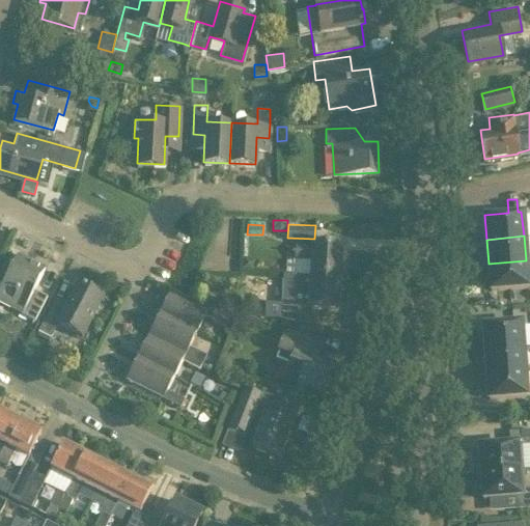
[(311,272),(339,274),(340,243),(311,241),(311,243),(295,242),(295,256),(311,257),(311,272)]
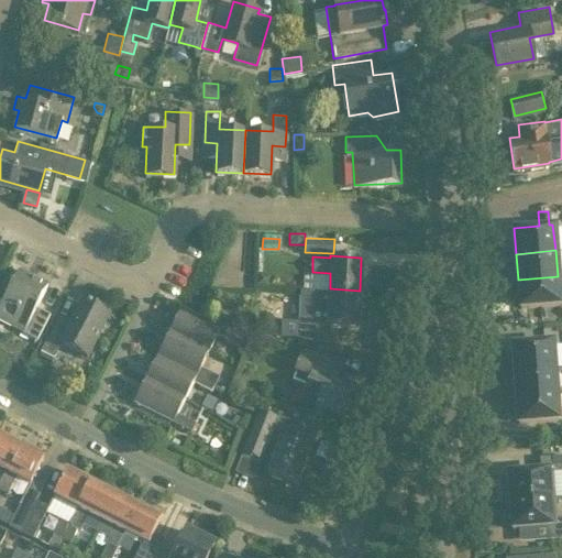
[(0,318),(36,338),(50,313),(34,305),(47,282),(17,266),(0,298),(0,318)]
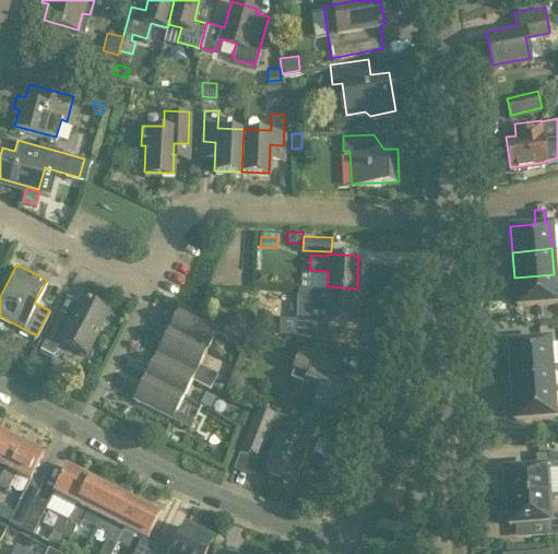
[(554,274),(514,278),(517,304),(556,301),(554,274)]
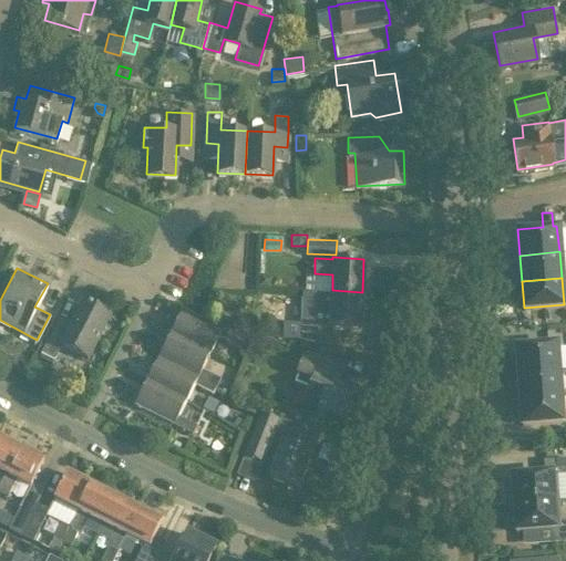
[(304,289),(301,322),(283,321),(283,334),(330,343),(331,323),(361,324),(362,292),(332,290),(304,289)]
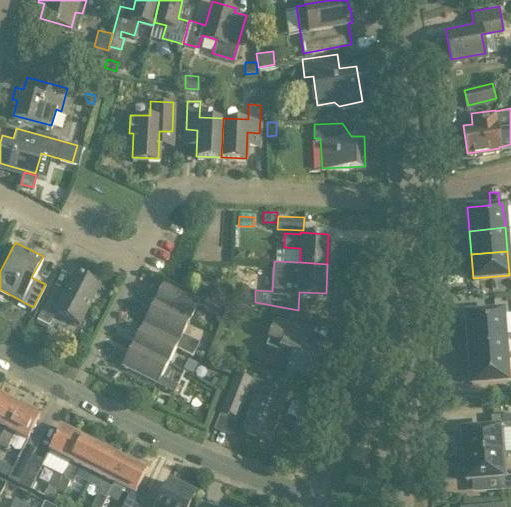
[(72,271),(71,271),(62,290),(53,285),(37,318),(49,324),(56,310),(78,321),(97,284),(72,271)]
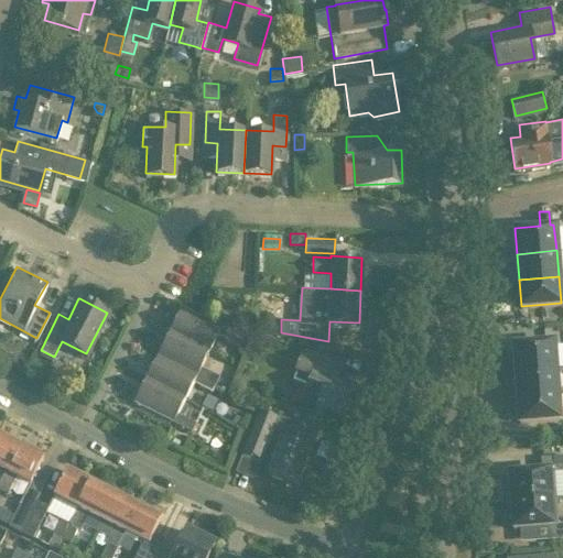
[(181,304),(169,328),(207,348),(215,334),(236,339),(241,329),(218,323),(181,304)]
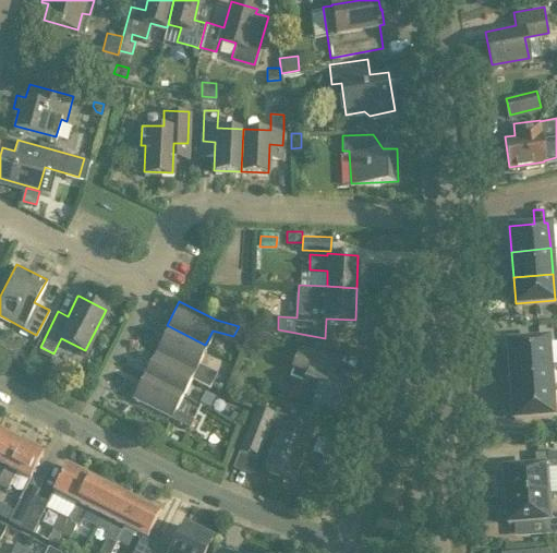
[(155,349),(212,377),(216,369),(197,360),(205,345),(167,325),(155,349)]
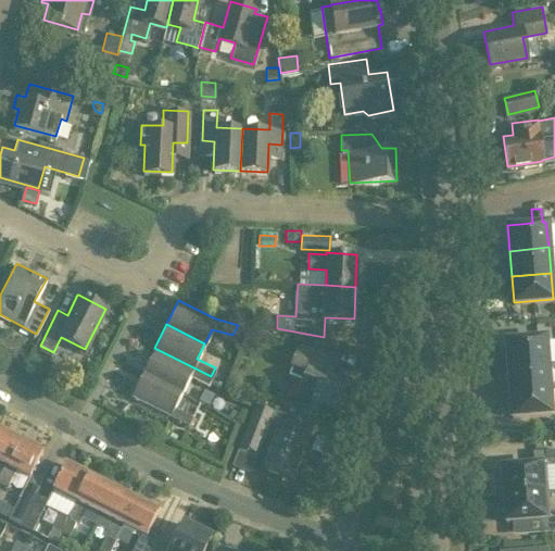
[(544,335),(506,338),(508,363),(546,360),(544,335)]
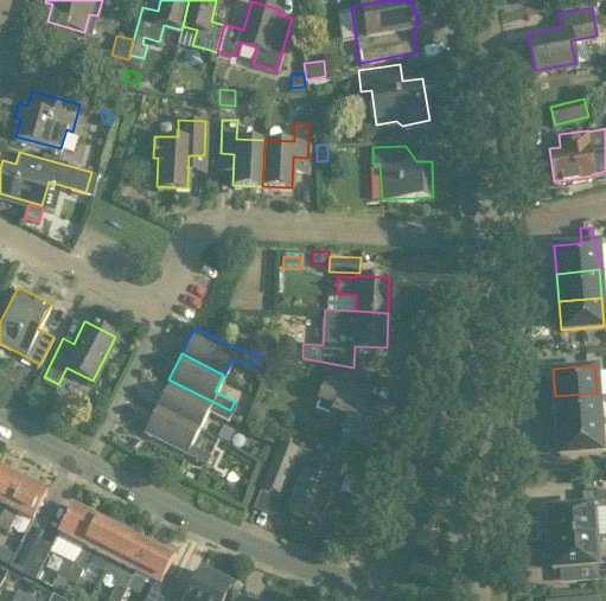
[(369,390),(325,373),(316,400),(317,400),(314,408),(331,414),(321,438),(346,447),(350,436),(368,443),(378,414),(362,408),(369,390)]
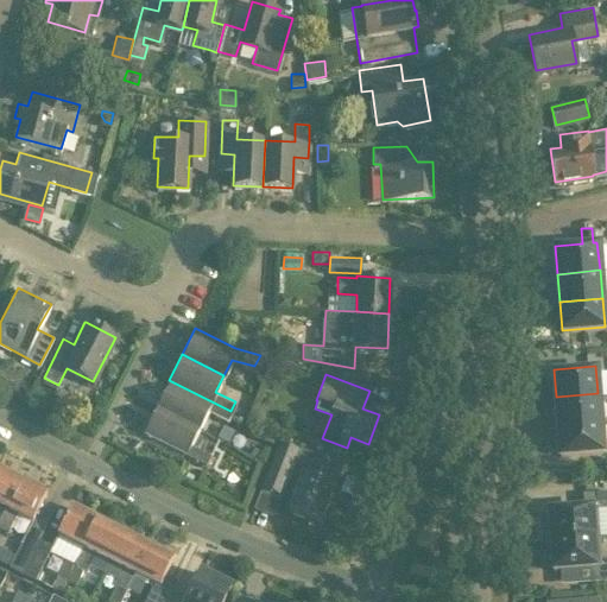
[(231,411),(169,380),(157,405),(198,426),(207,409),(226,419),(231,411)]
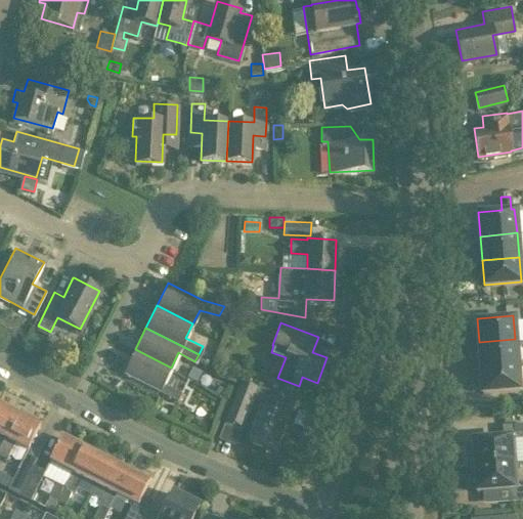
[(515,339),(479,342),(480,366),(517,363),(515,339)]
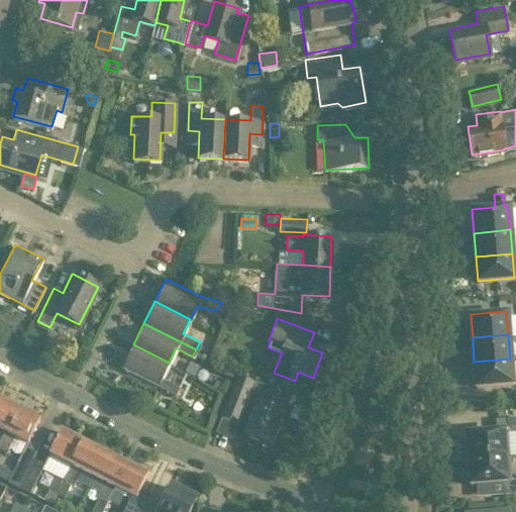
[(169,363),(133,344),(121,367),(173,393),(177,385),(161,377),(169,363)]
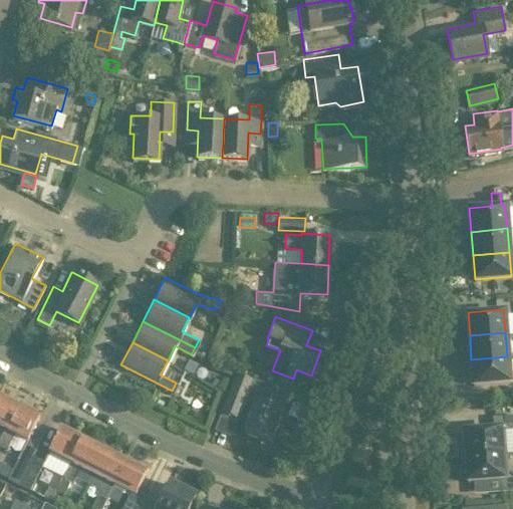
[(507,356),(471,359),(473,383),(509,379),(507,356)]
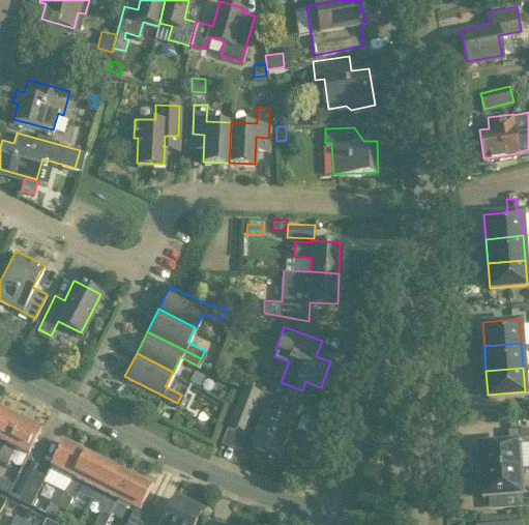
[(290,419),(293,411),(296,412),(300,400),(261,388),(260,389),(243,384),(228,425),(245,431),(258,401),(268,404),(280,407),(276,414),(264,410),(252,443),(278,454),(291,420),(290,419)]
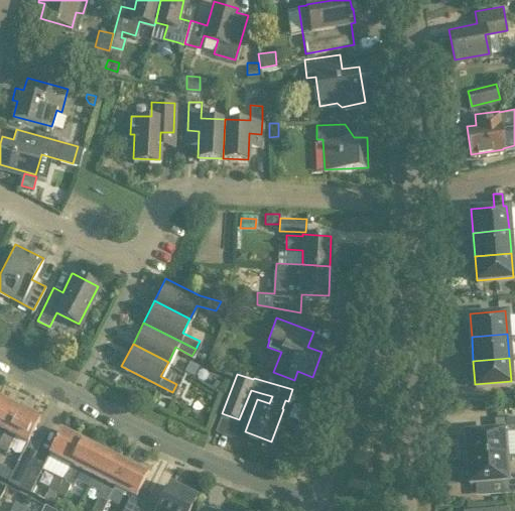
[(217,378),(213,384),(219,387),(223,381),(217,378)]
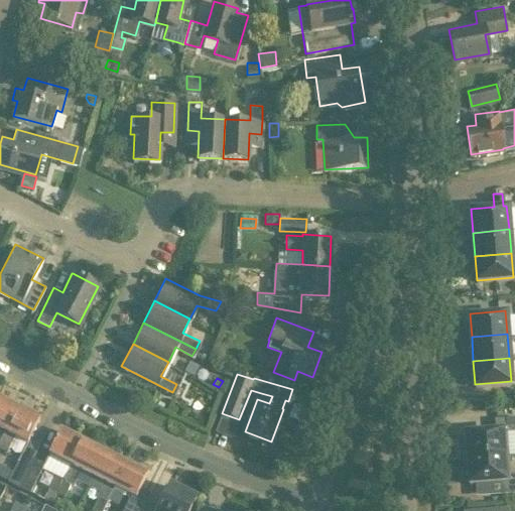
[(0,438),(17,405),(0,396),(0,438)]
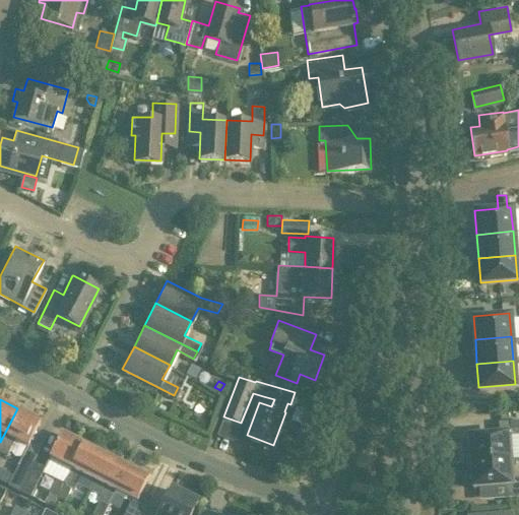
[(315,411),(297,405),(292,419),(310,426),(315,411)]
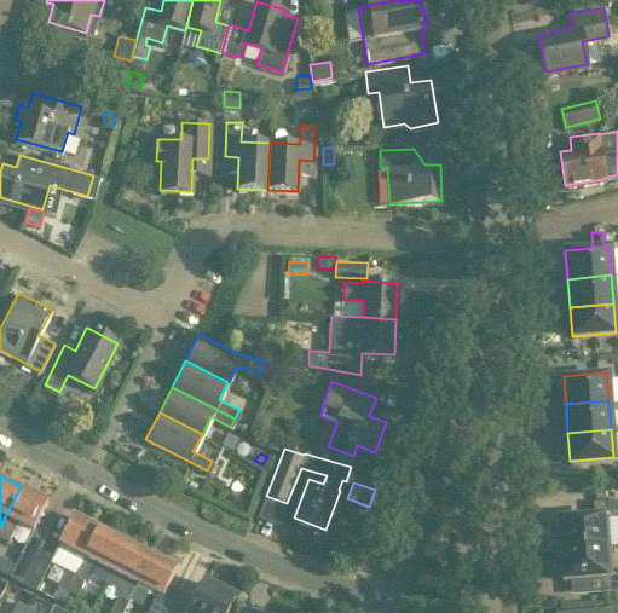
[(6,539),(7,541),(18,521),(33,528),(47,499),(21,486),(0,526),(0,549),(1,550),(6,539)]
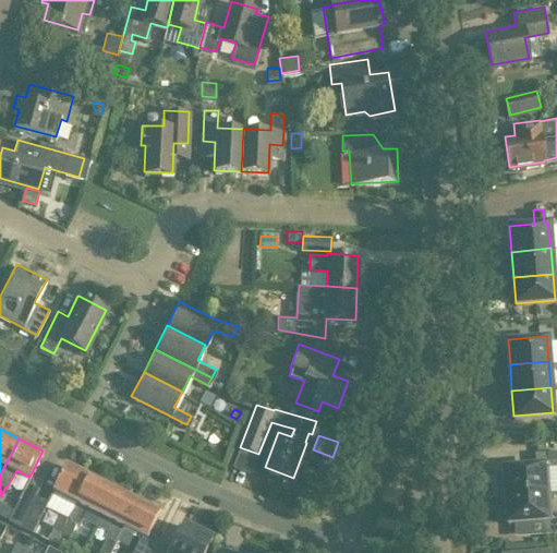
[(536,464),(504,466),(505,478),(500,478),(501,491),(506,491),(506,493),(551,490),(548,464),(556,463),(556,447),(535,451),(536,464)]
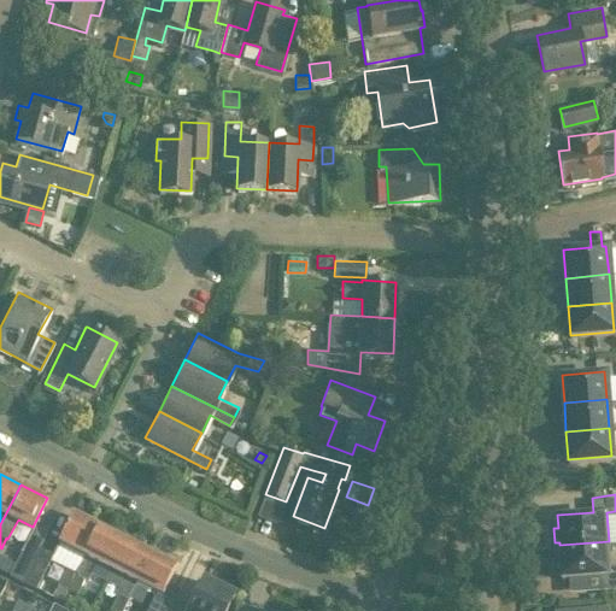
[(66,568),(52,595),(62,600),(99,524),(74,511),(53,551),(40,545),(23,580),(36,586),(51,559),(66,568)]
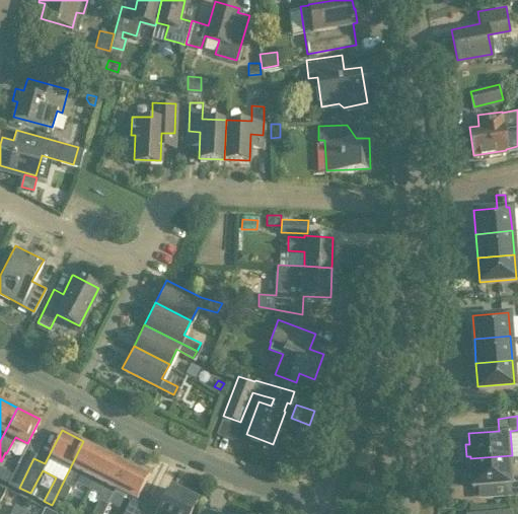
[(74,487),(77,481),(88,487),(105,452),(83,441),(52,505),(60,509),(71,486),(74,487)]
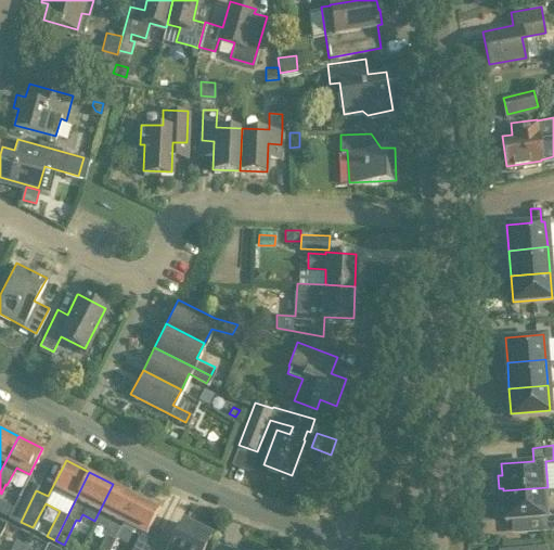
[(105,534),(98,548),(102,549),(107,549),(123,521),(136,495),(113,484),(94,521),(106,527),(103,533),(105,534)]
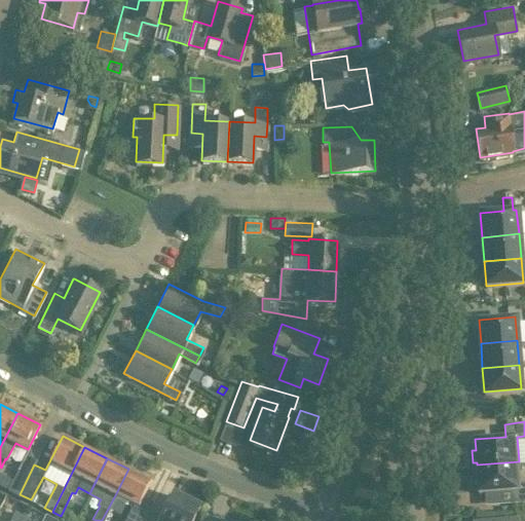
[(20,494),(34,464),(23,459),(8,488),(20,494)]
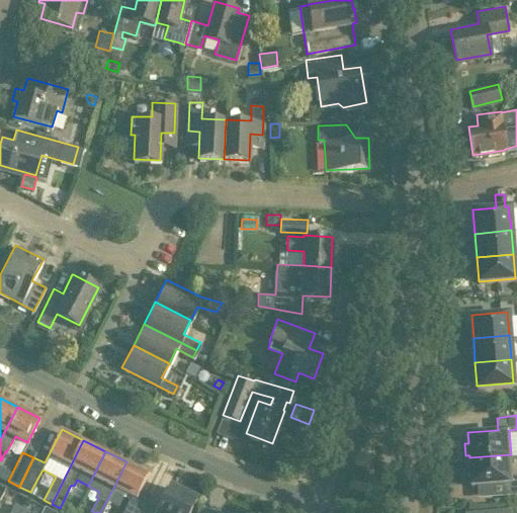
[(511,454),(469,457),(469,459),(466,460),(466,473),(470,472),(471,483),(502,481),(503,493),(513,492),(516,491),(516,477),(513,478),(511,454)]
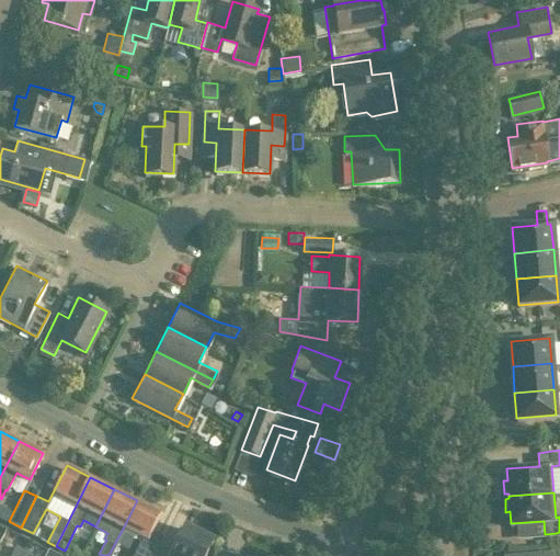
[(151,555),(162,535),(152,530),(161,512),(137,500),(124,526),(143,536),(132,555),(151,555)]
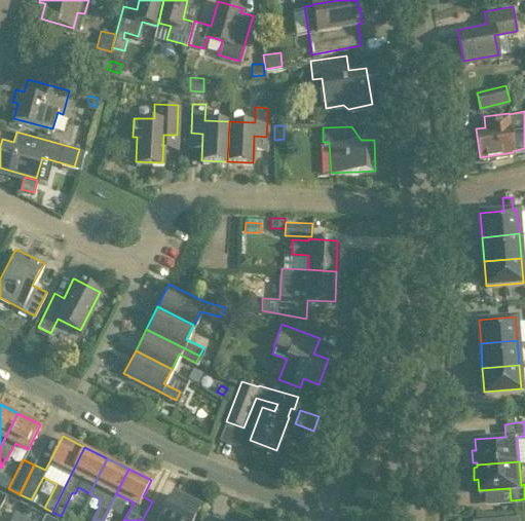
[(192,520),(200,506),(173,492),(158,520),(192,520)]
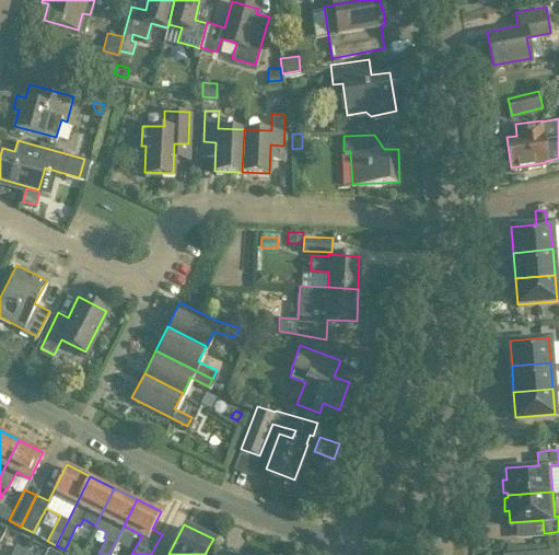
[(9,554),(19,554),(23,547),(15,543),(9,554)]
